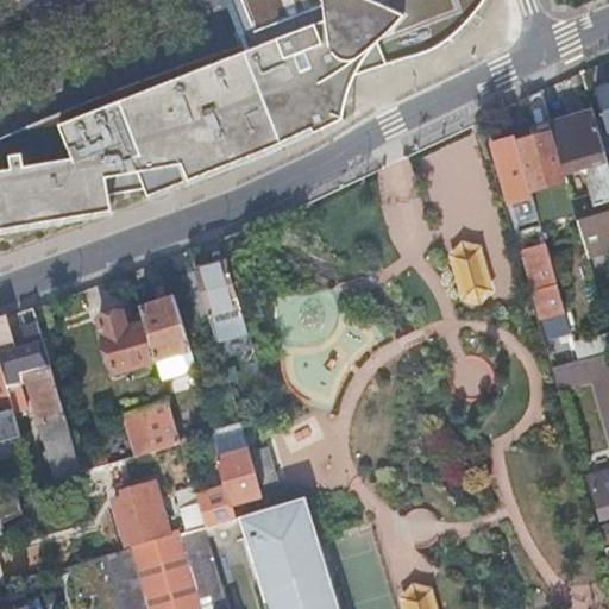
[(67,108),(0,136),(0,233),(113,214),(110,194),(146,187),(151,200),(267,154),(344,118),(349,90),(356,74),(418,55),(431,50),(444,43),(454,33),(464,24),(482,2),(483,0),(224,0),(242,44),(199,58),(124,86),(67,108)]
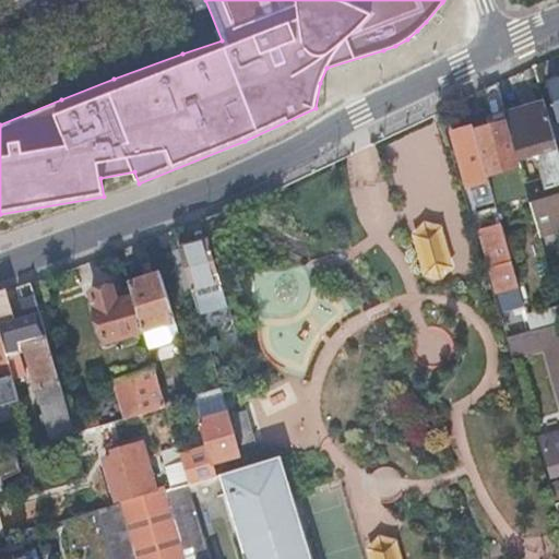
[(558,78),(548,81),(558,116),(558,78)]
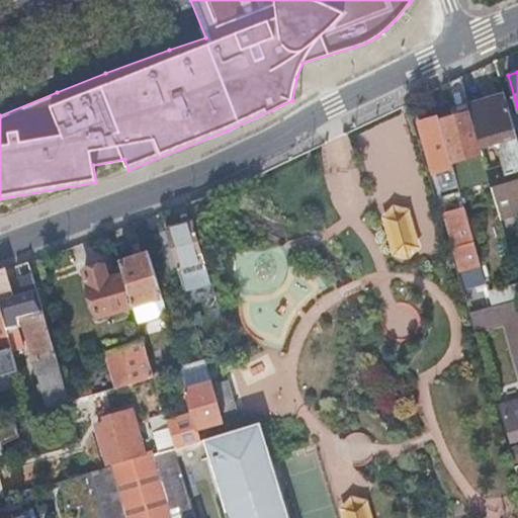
[(453,104),(466,100),(459,76),(447,82),(453,104)]
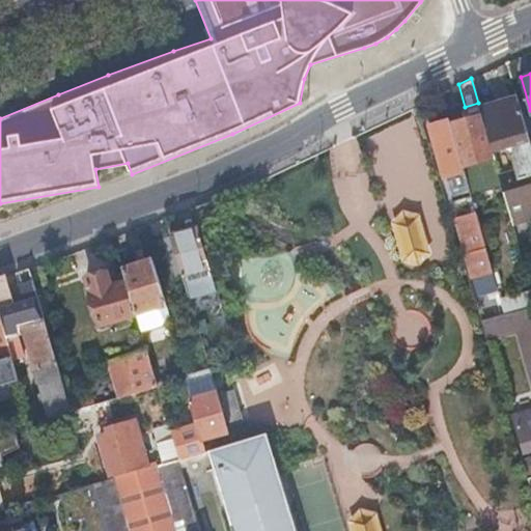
[(493,156),(512,223),(524,220),(527,213),(530,212),(530,141),(518,96),(479,108),(480,113),(490,145),(493,156)]
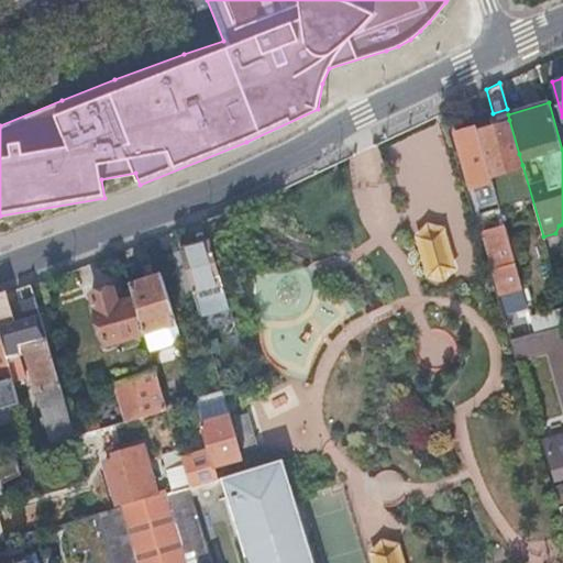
[(489,175),(522,165),(519,154),(509,120),(476,129),(489,175)]
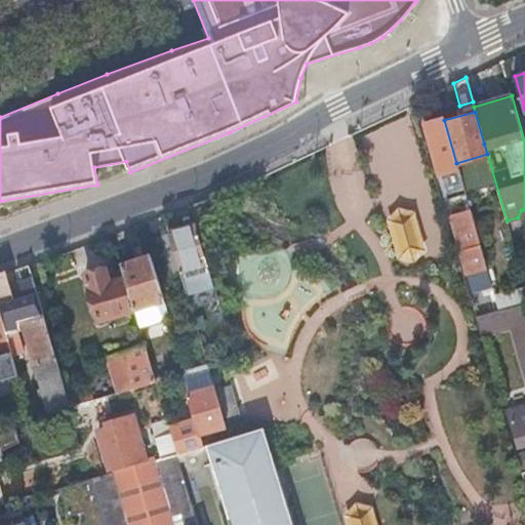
[(462,185),(456,163),(444,120),(442,113),(436,114),(438,120),(426,123),(444,190),(462,185)]
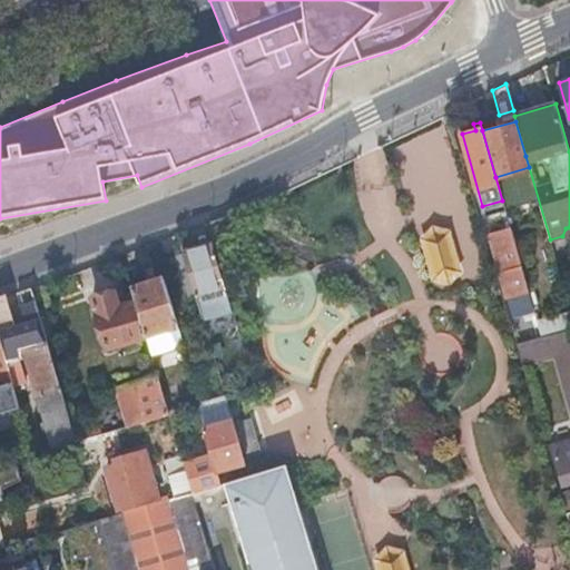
[(520,180),(526,200),(536,197),(530,177),(520,180)]
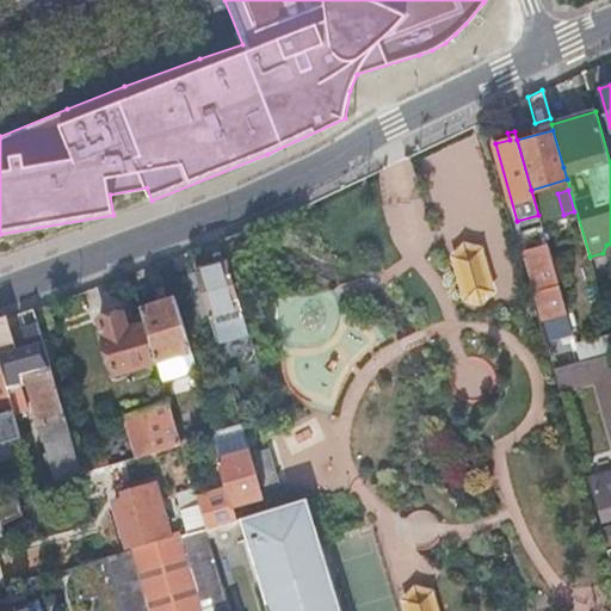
[(244,229),(221,238),(227,258),(251,248),(244,229)]
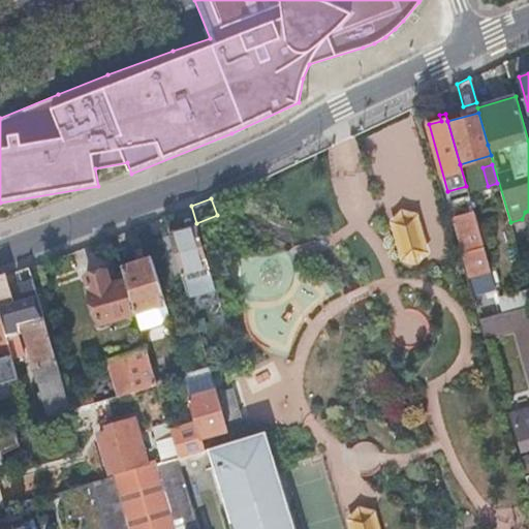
[(414,212),(403,209),(395,218),(405,251),(416,254),(425,245),(414,212)]
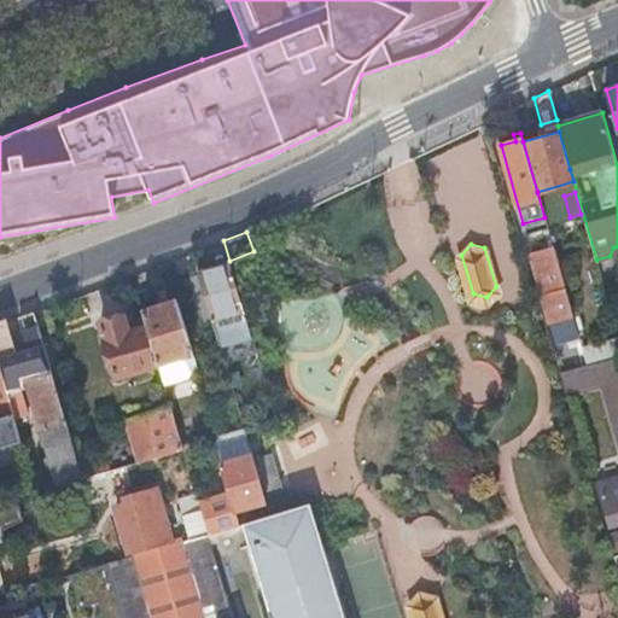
[(555,339),(578,333),(554,248),(531,254),(555,339)]
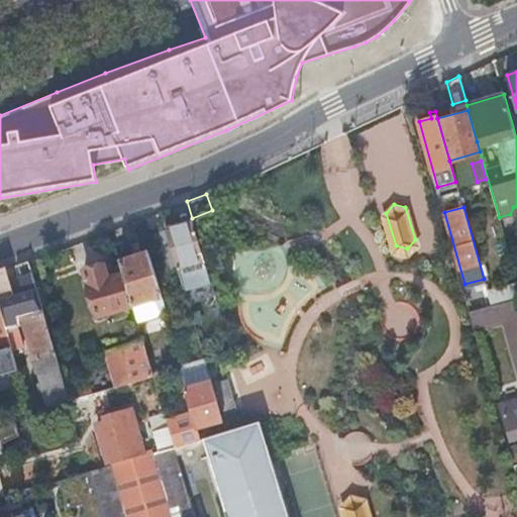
[(192,220),(166,228),(178,269),(184,291),(211,284),(192,220)]
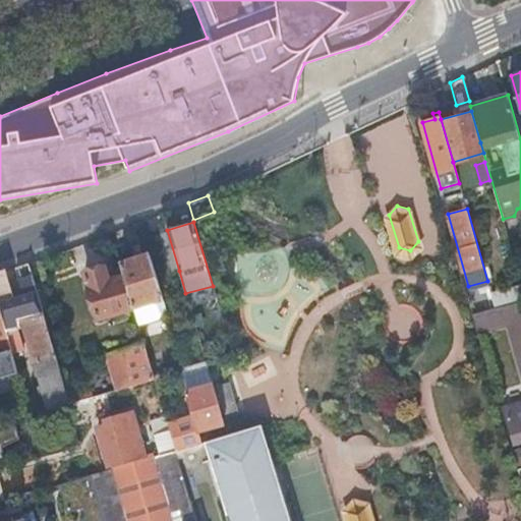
[(179,271),(167,230),(166,230),(154,234),(166,275),(179,271)]
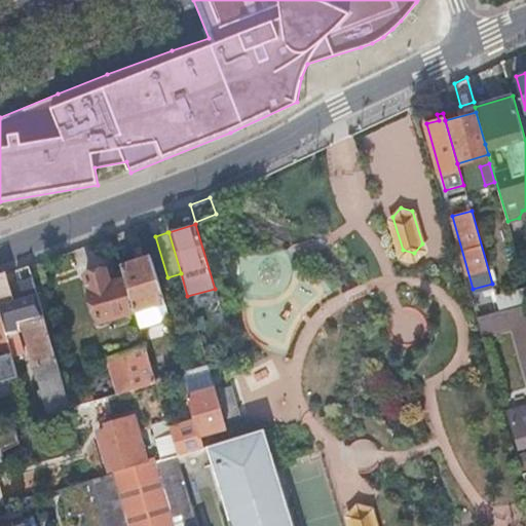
[(164,301),(151,257),(121,266),(123,271),(125,278),(135,309),(164,301)]
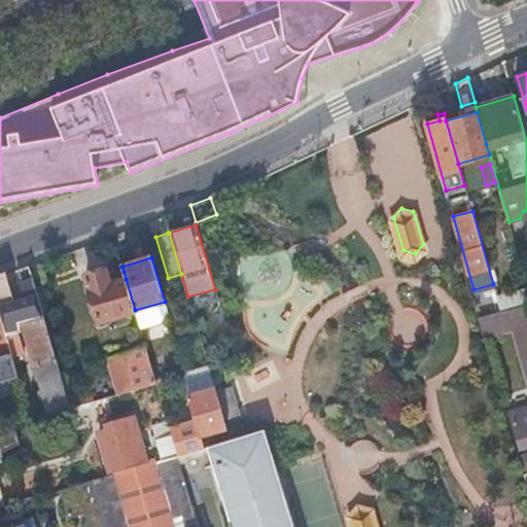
[(70,408),(29,265),(15,270),(22,290),(31,296),(10,302),(2,274),(0,275),(0,314),(1,319),(10,352),(11,356),(22,353),(15,330),(19,329),(16,323),(23,321),(37,372),(39,379),(41,388),(44,397),(46,405),(34,409),(33,409),(36,417),(70,408)]
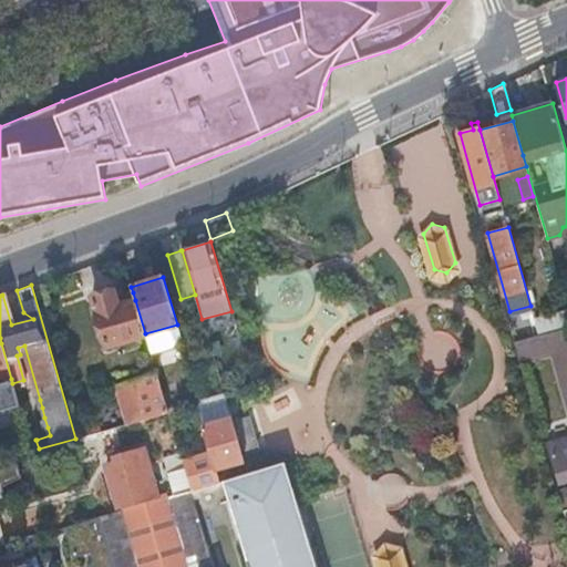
[(106,346),(145,333),(135,300),(117,305),(115,298),(113,291),(92,297),(106,346)]
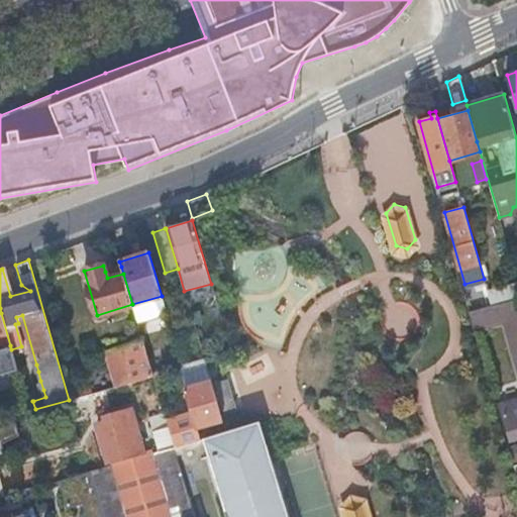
[(121,267),(105,272),(107,278),(123,274),(121,267)]
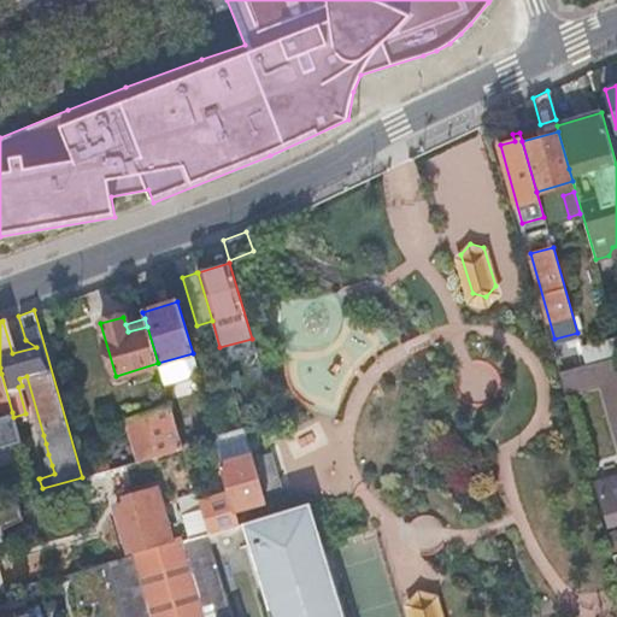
[(191,369),(197,366),(193,353),(158,363),(164,383),(187,376),(191,369)]
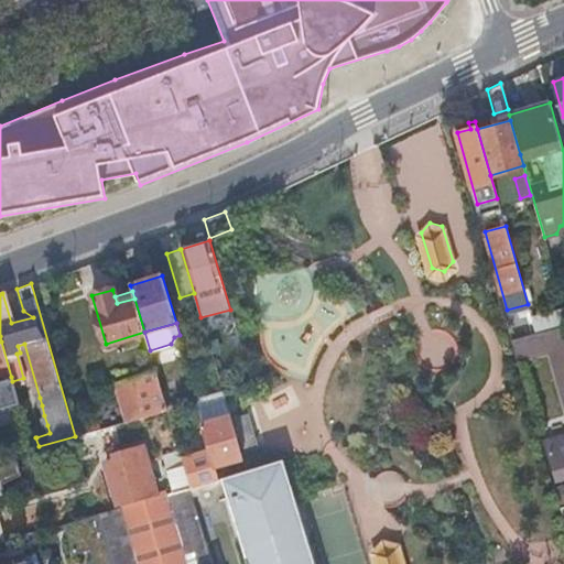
[(563,478),(563,324),(535,333),(511,339),(517,360),(551,350),(563,396),(563,433),(545,438),(551,458),(550,458),(556,480),(563,478)]
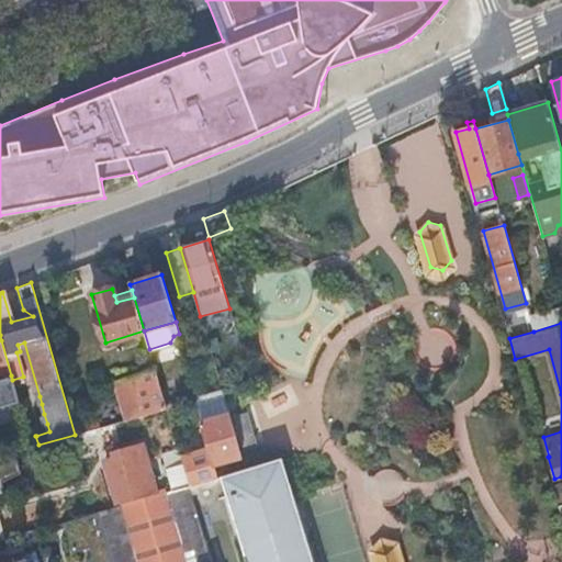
[(0,379),(11,375),(1,340),(0,335),(0,379)]
